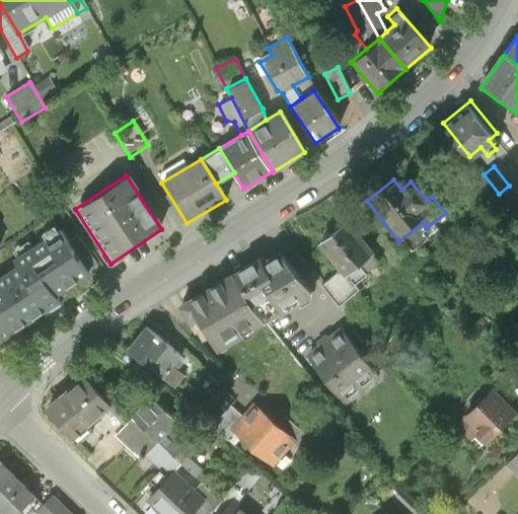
[(349,217),(318,241),(342,270),(354,286),(367,275),(358,263),(374,249),(349,217)]
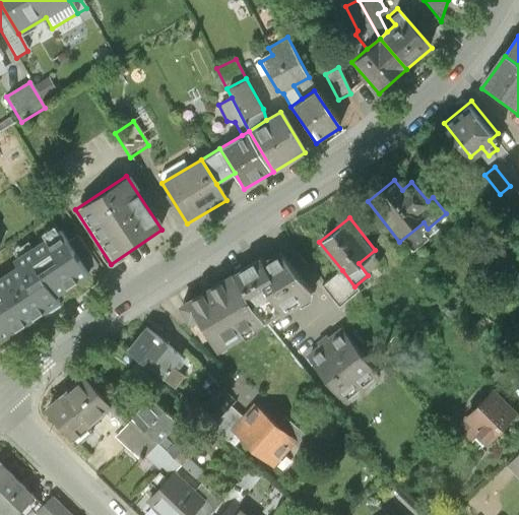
[(0,343),(59,306),(55,300),(88,277),(88,276),(68,246),(61,235),(15,265),(19,271),(0,283),(0,343)]
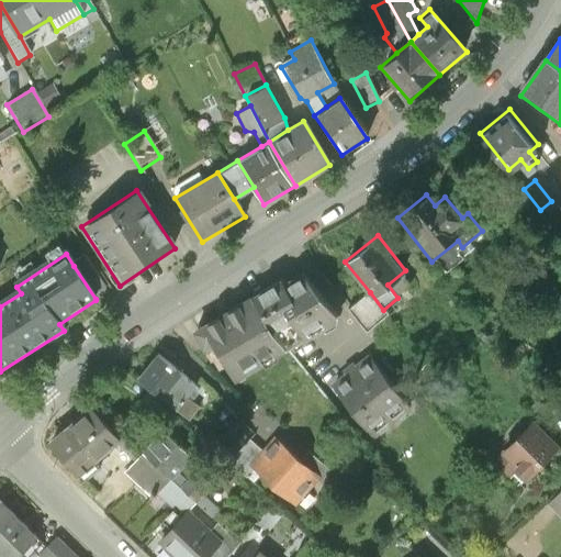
[(85,259),(74,266),(96,299),(107,291),(85,259)]
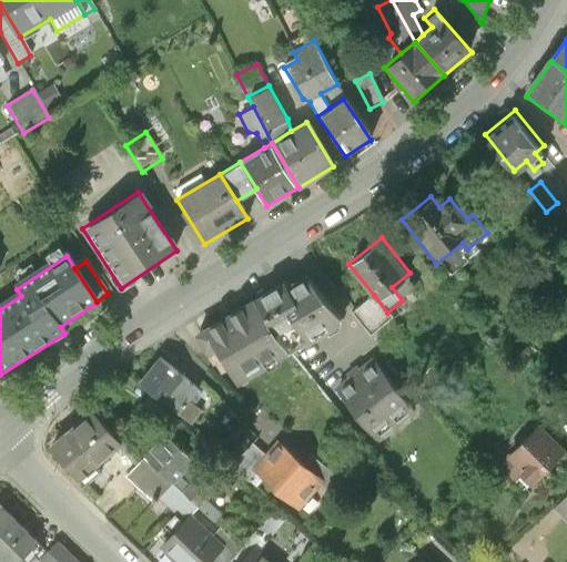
[(254,296),(287,351),(340,324),(341,317),(307,274),(289,285),(285,279),(254,296)]
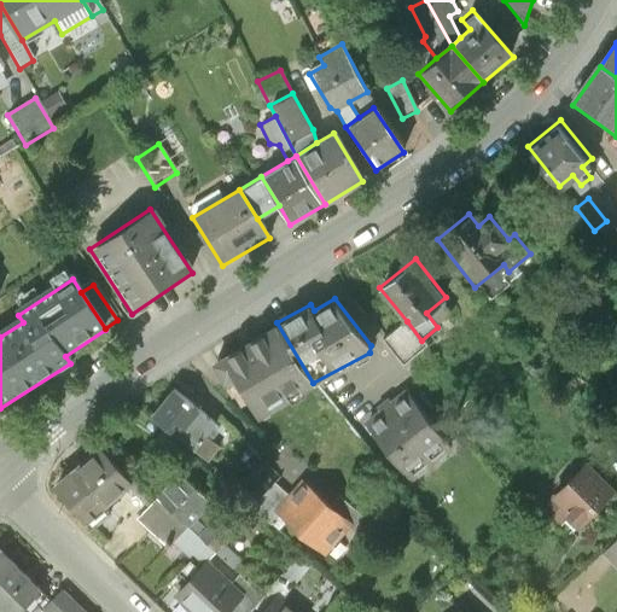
[(426,345),(421,341),(407,321),(383,341),(402,365),(426,345)]
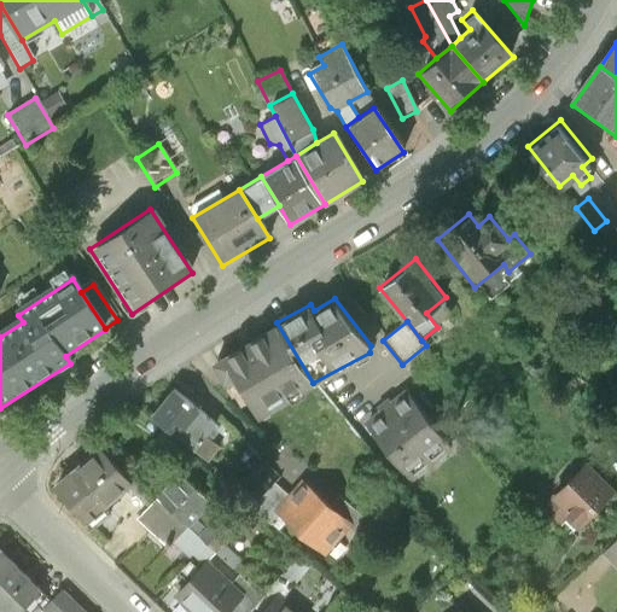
[(257,415),(313,383),(277,322),(211,361),(226,385),(237,379),(257,415)]
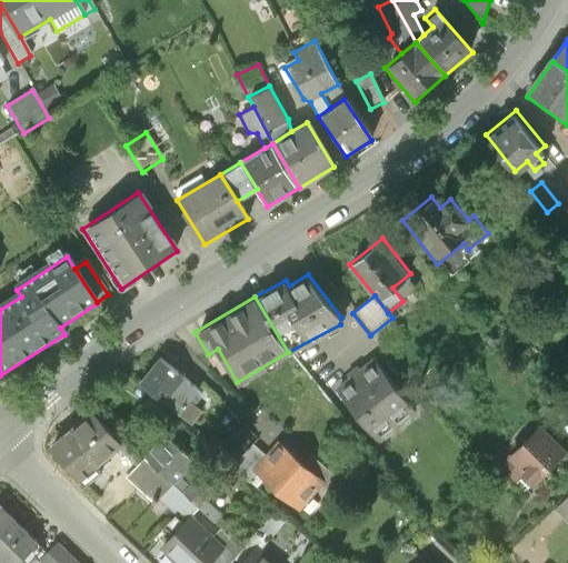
[(335,389),(379,445),(417,414),(374,359),(335,389)]
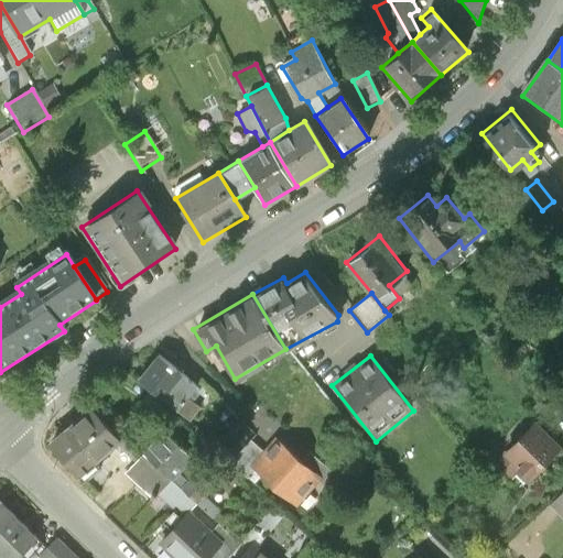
[(155,358),(137,380),(188,424),(198,413),(185,401),(194,391),(155,358)]
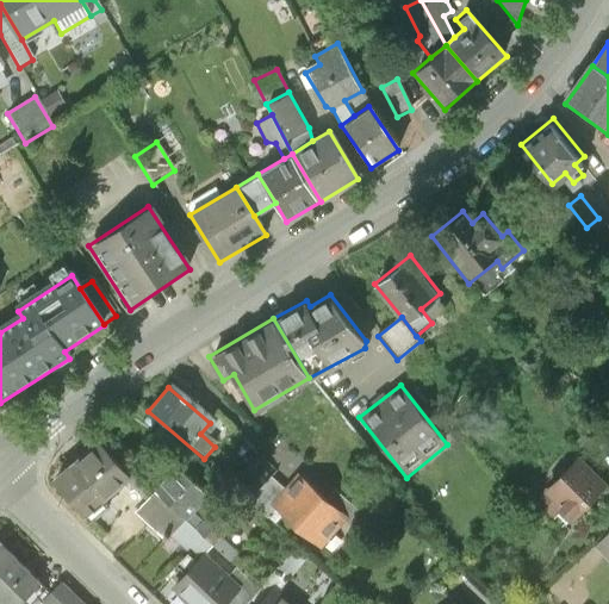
[(53,479),(92,524),(111,508),(103,499),(124,480),(131,474),(100,439),(53,479)]
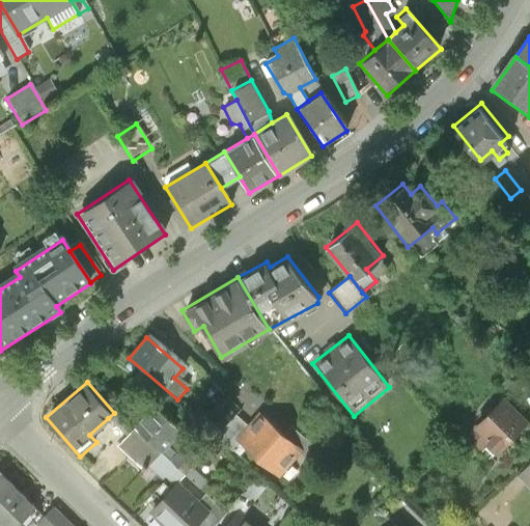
[(529,420),(504,395),(465,435),(482,452),(492,443),(499,450),(529,420)]
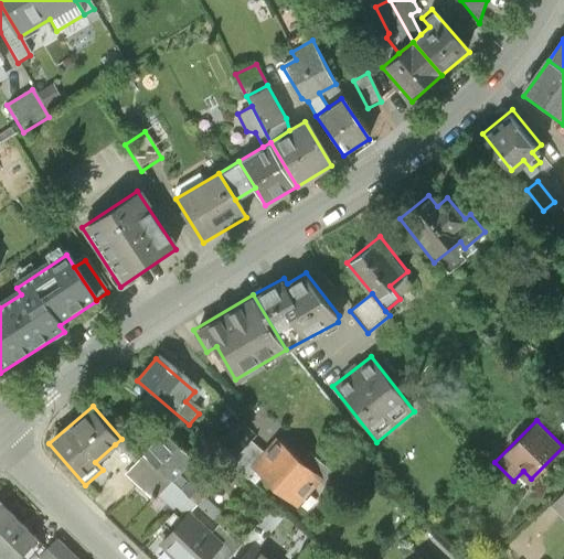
[(163,432),(141,454),(172,483),(179,476),(193,460),(163,432)]
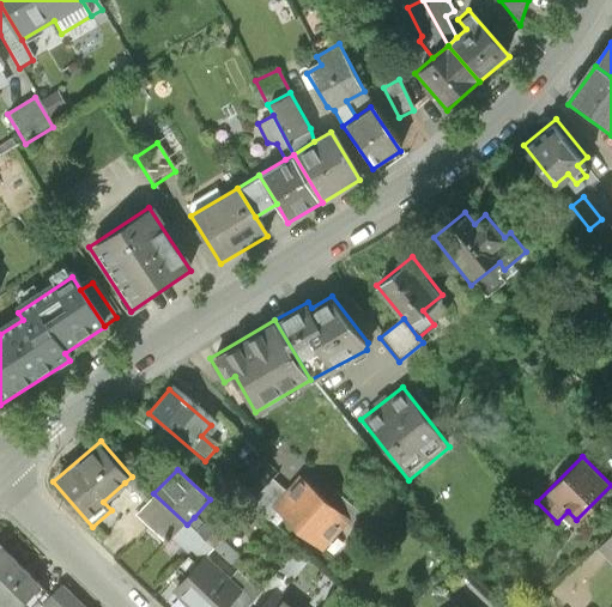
[(134,474),(132,477),(125,483),(145,503),(153,493),(134,474)]
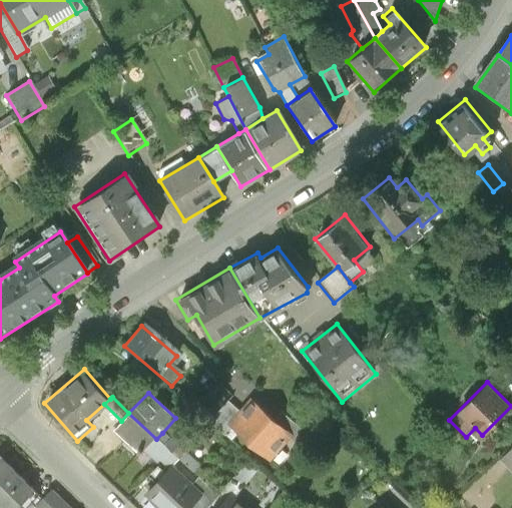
[(239,413),(227,426),(232,430),(270,462),(292,436),(271,419),(249,401),(239,413)]
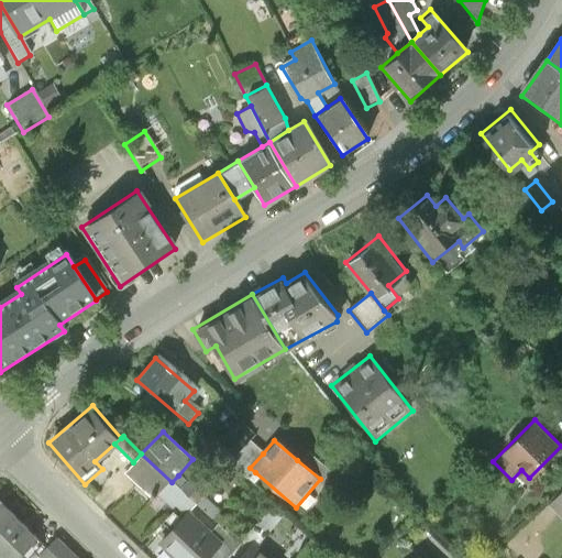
[(250,468),(263,453),(250,442),(229,467),(246,481),(255,472),(250,468)]
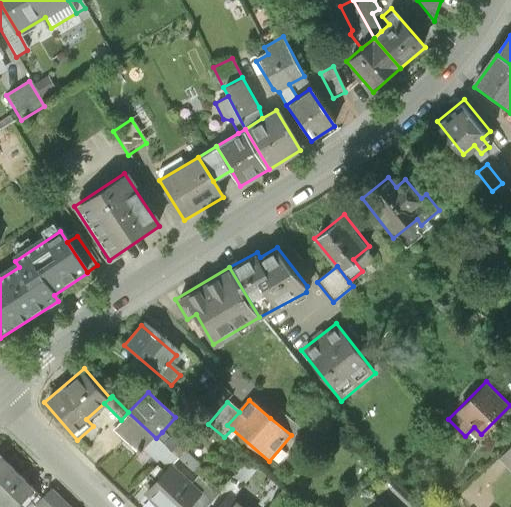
[(270,418),(291,435),(294,438),(300,430),(277,410),(270,418)]
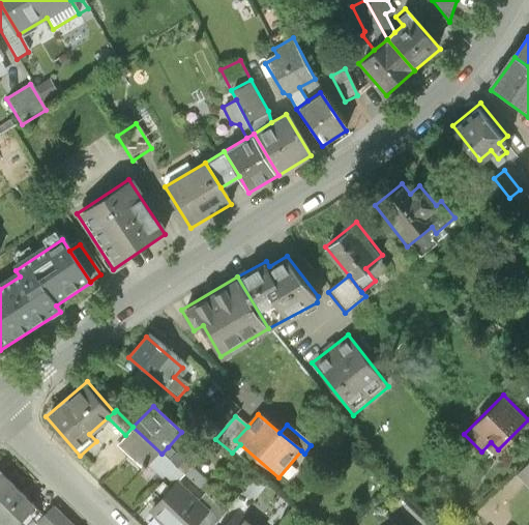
[(162,454),(133,427),(125,435),(115,446),(143,473),(148,468),(162,454)]
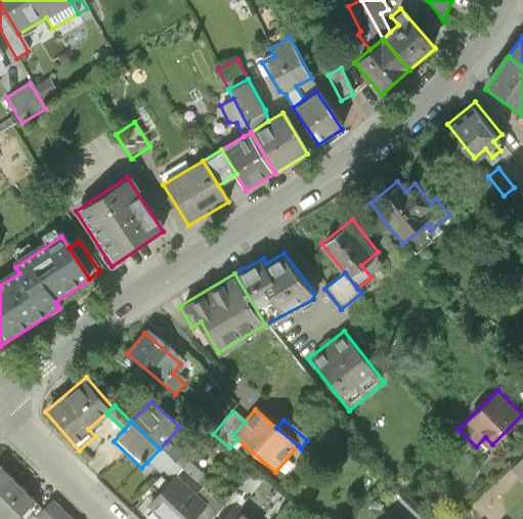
[(211,471),(180,442),(173,449),(166,442),(160,448),(181,469),(207,492),(212,487),(203,479),(211,471)]
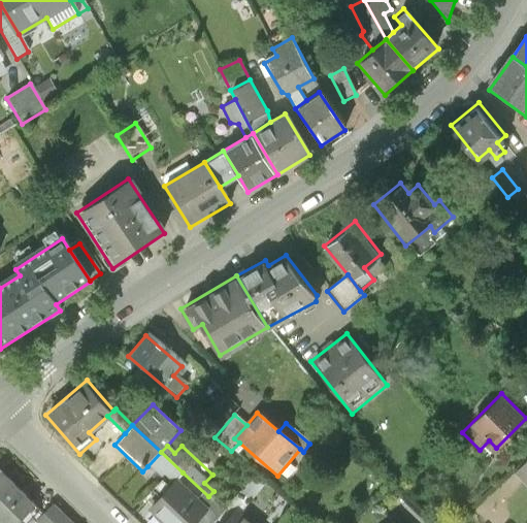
[(169,488),(174,482),(183,472),(161,452),(147,466),(169,488)]
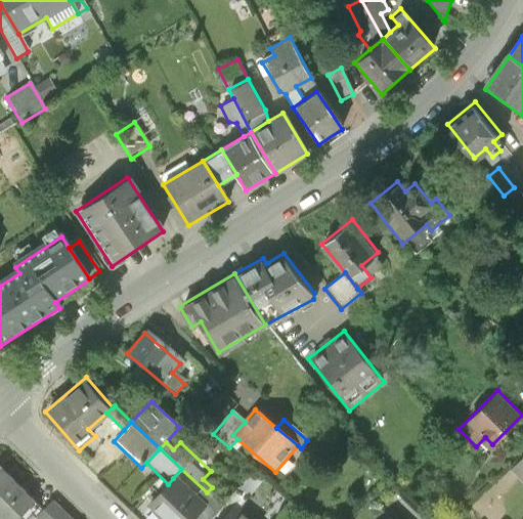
[(522,481),(522,457),(511,470),(522,481)]
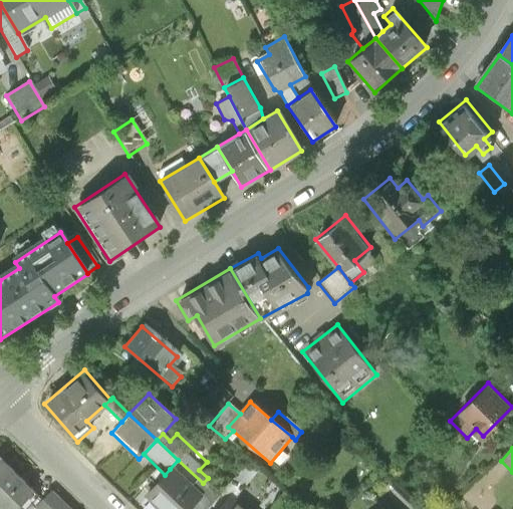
[(16,508),(33,493),(0,458),(0,508),(16,508)]
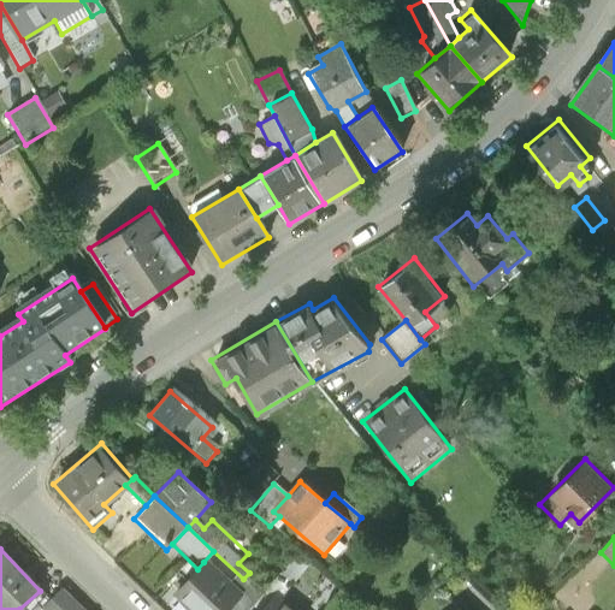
[(197,569),(171,598),(183,609),(230,609),(241,596),(235,591),(203,562),(197,569)]
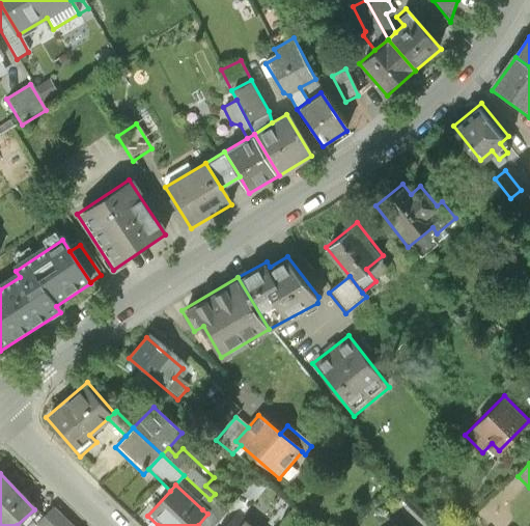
[(232,525),(240,518),(251,505),(242,497),(226,515),(217,525),(232,525)]
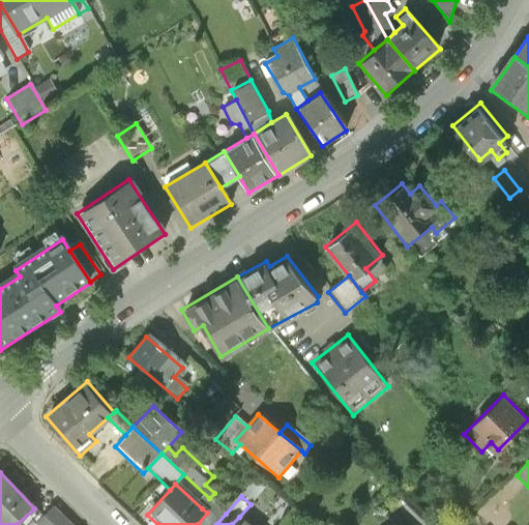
[(207,513),(198,524),(216,524),(226,514),(209,498),(202,508),(207,513)]
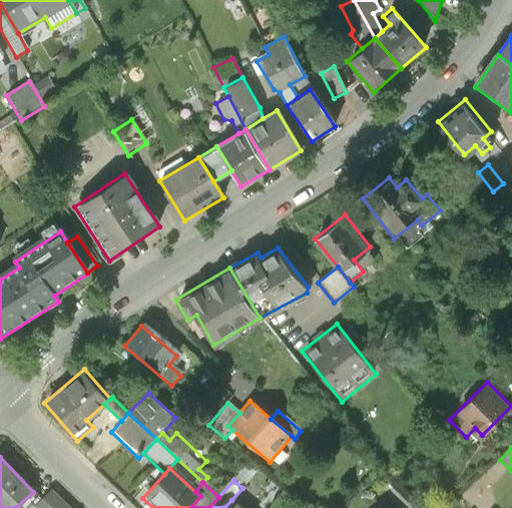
[(68,507),(51,491),(36,507),(68,507)]
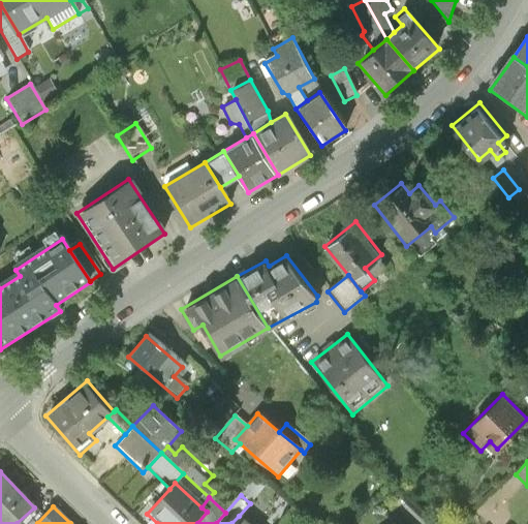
[(300,512),(294,518),(301,523),(303,523),(307,518),(300,512)]
